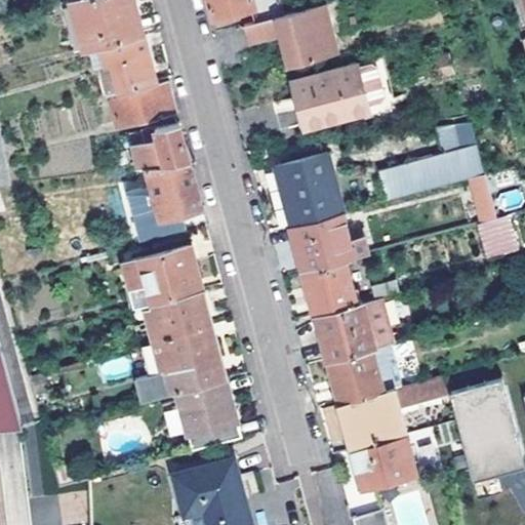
[(63,0),(76,51),(88,47),(76,0),(63,0)]
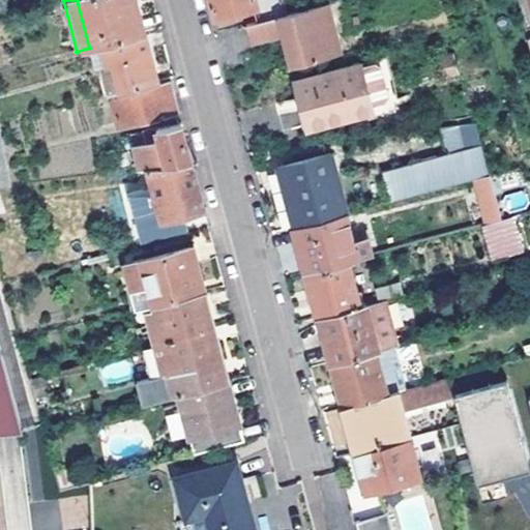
[(107,43),(146,33),(140,8),(137,0),(77,0),(89,48),(107,43)]
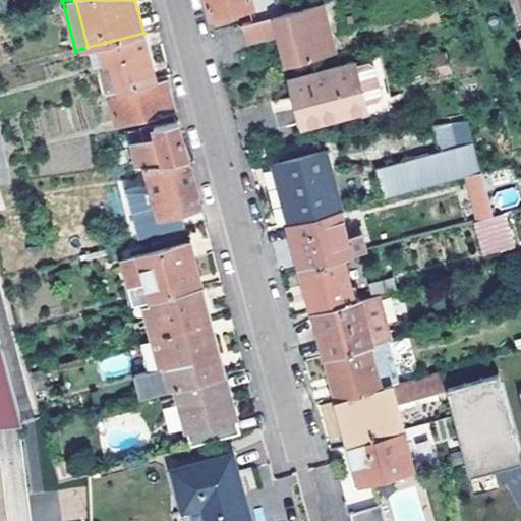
[(210,0),(211,4),(215,16),(248,8),(252,21),(256,20),(250,0),(210,0)]
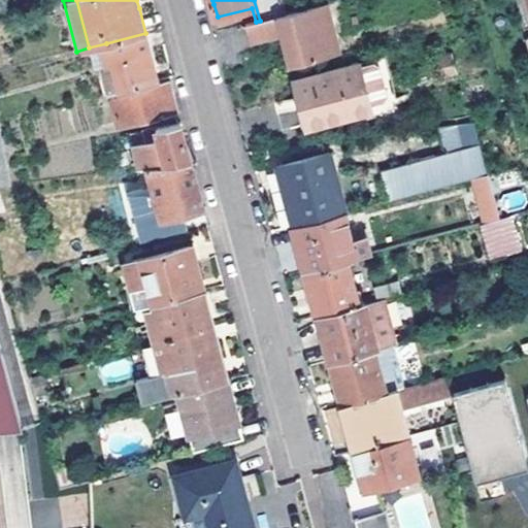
[(288,67),(337,55),(325,4),(260,21),(256,22),(244,25),(249,42),(279,34),(288,67)]
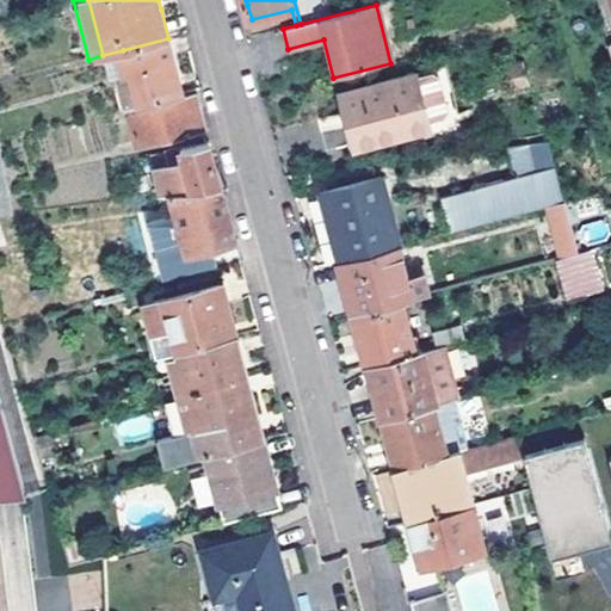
[(176,65),(168,38),(123,50),(128,74),(135,72),(142,102),(183,92),(176,65)]
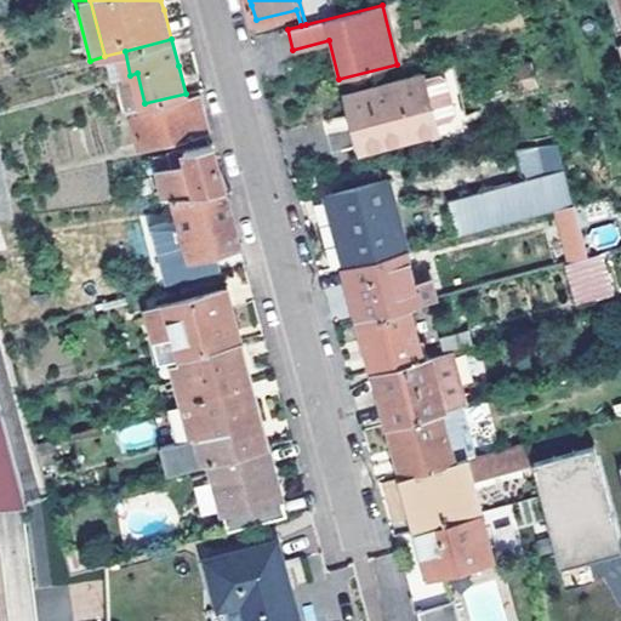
[(537,87),(531,66),(513,70),(519,92),(537,87)]
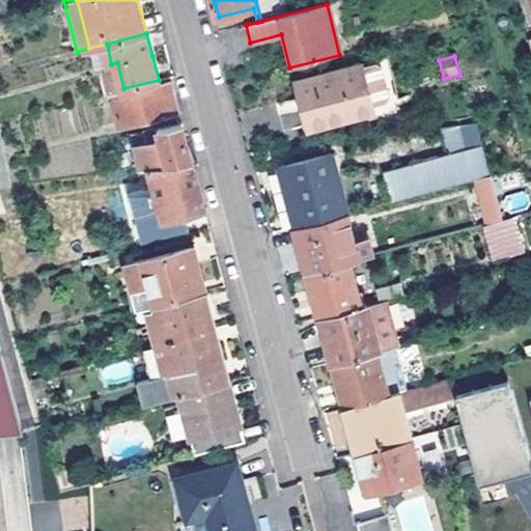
[(304,128),(330,121),(384,107),(373,60),(294,80),(297,96),(304,128)]
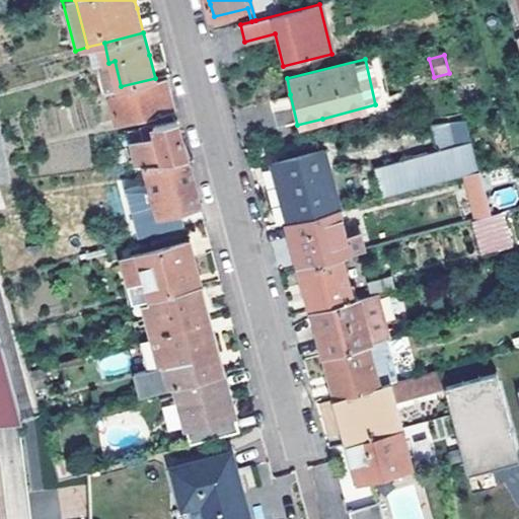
[(110,89),(121,86),(115,61),(108,63),(104,64),(110,89)]
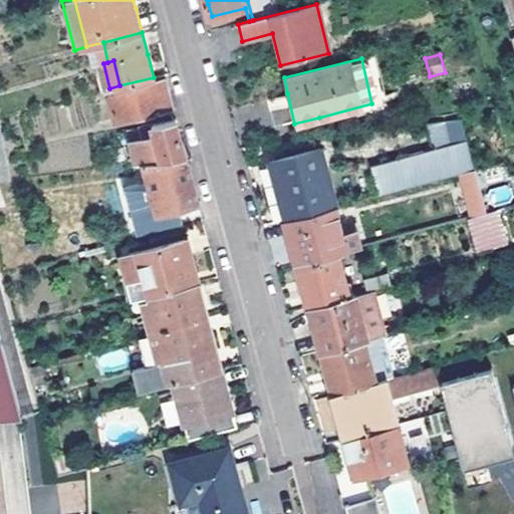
[(165,78),(108,93),(117,123),(172,109),(169,95),(165,78)]
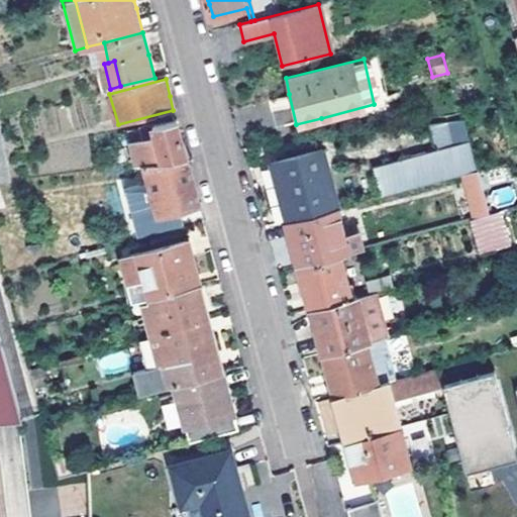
[(296,124),(289,94),(273,98),(276,109),(285,107),(289,126),(296,124)]
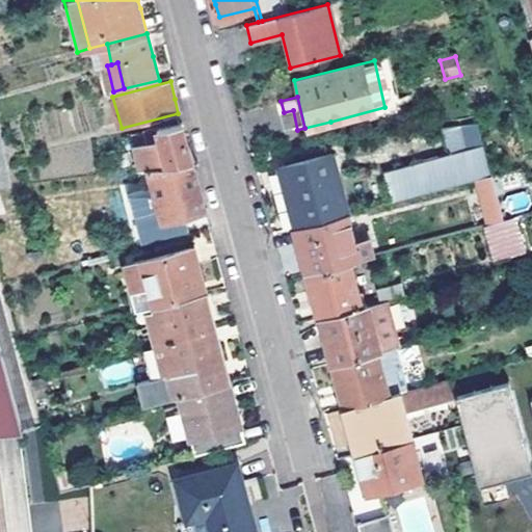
[(384,107),(330,122),(331,127),(354,122),(354,125),(387,116),(384,107)]
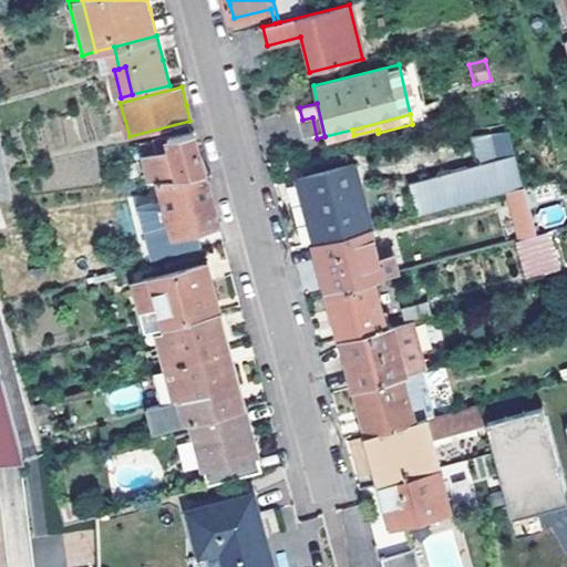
[(158,177),(207,172),(203,154),(197,131),(158,137),(161,155),(146,158),(148,178),(158,177)]
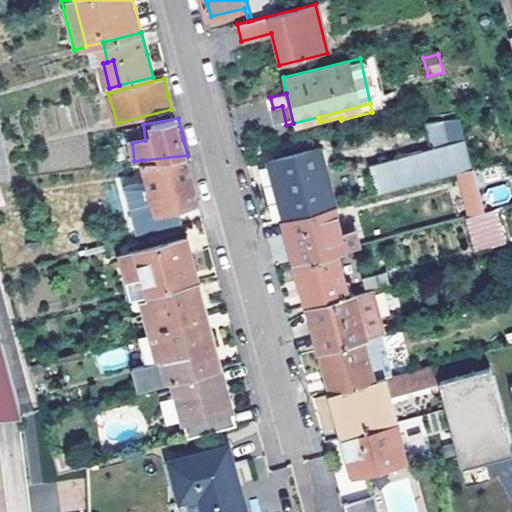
[(372,165),(379,195),(459,174),(473,170),(460,119),(429,123),(436,146),(372,165)]
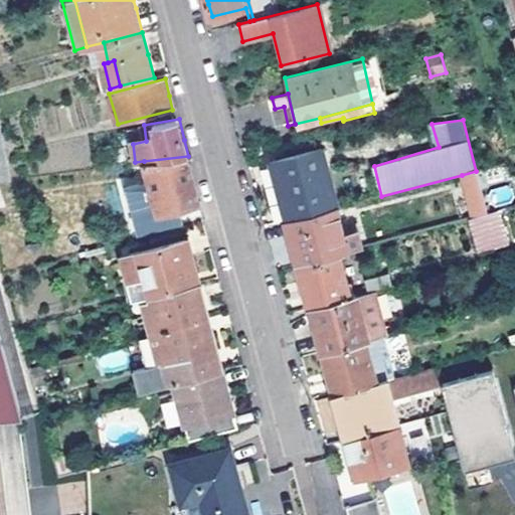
[(286,220),(339,207),(324,149),(272,163),(286,220)]
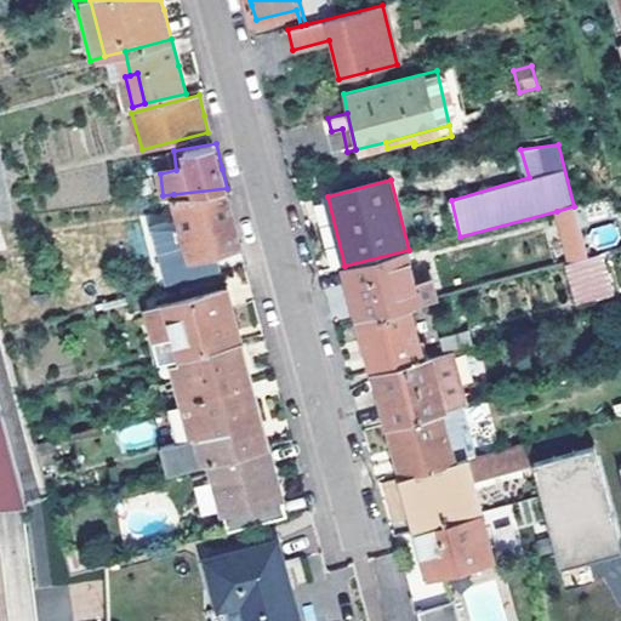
[(227,188),(174,194),(191,260),(176,265),(181,283),(223,271),(218,252),(243,246),(235,222),(227,188)]
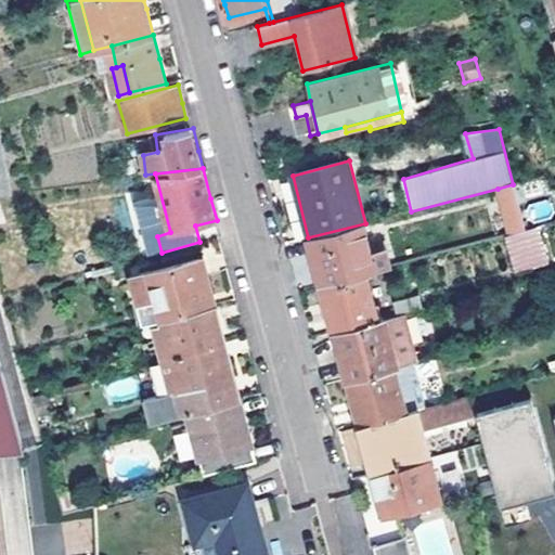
[(525,231),(513,184),(498,189),(510,235),(525,231)]
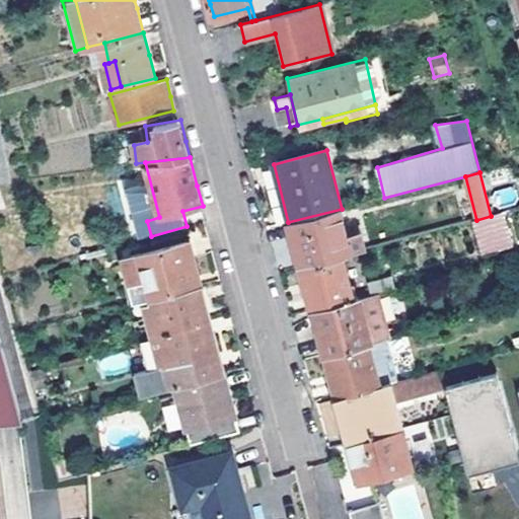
[(288,222),(300,267),(342,255),(364,249),(361,235),(350,238),(342,209),(288,222)]
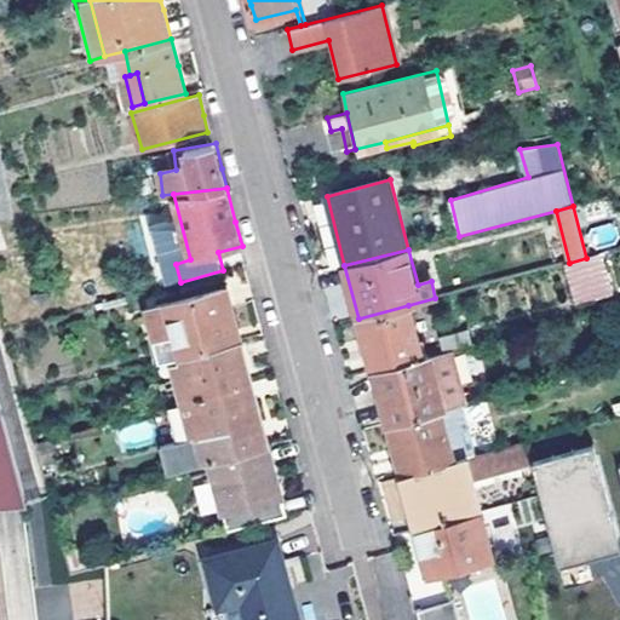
[(593,300),(585,269),(567,274),(575,305),(593,300)]
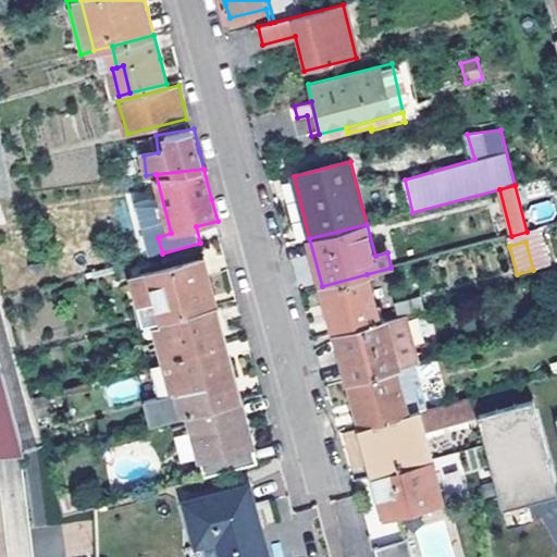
[(153,323),(163,320),(215,306),(203,258),(141,275),(153,323)]
